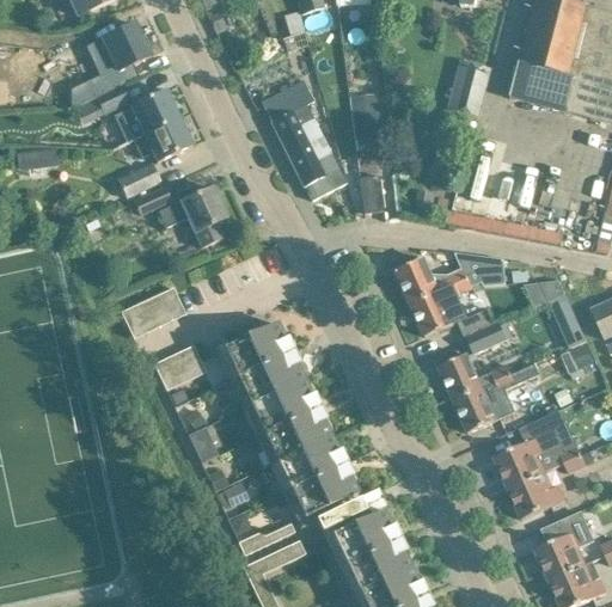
[(69,0),(77,16),(110,0),(69,0)]
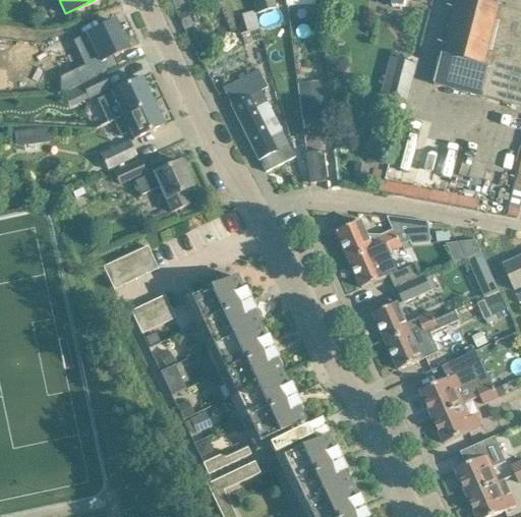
[(252,0),(256,11),(276,5),(274,0),(252,0)]
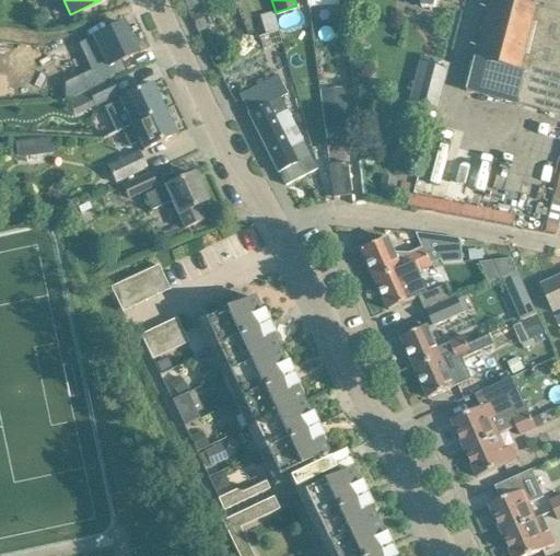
[(552,9),(526,1),(522,0),(490,0),(467,88),(559,112),(559,11),(551,10),(552,9)]
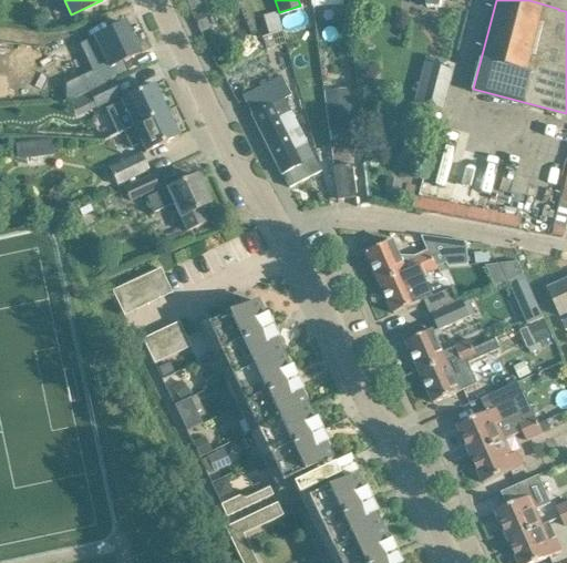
[(268,32),(281,27),(276,9),(263,12),(268,32)]
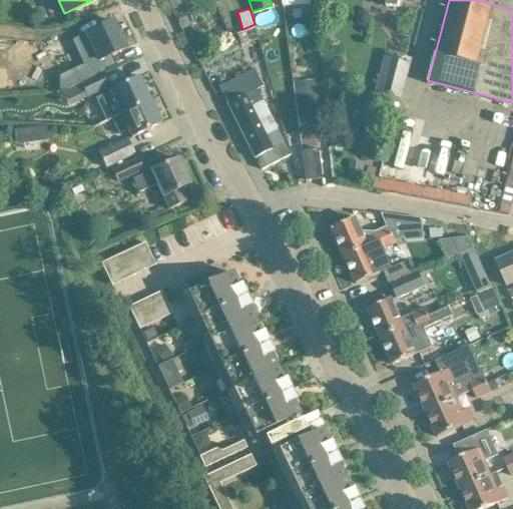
[(98,58),(125,46),(112,19),(94,27),(85,32),(98,58)]
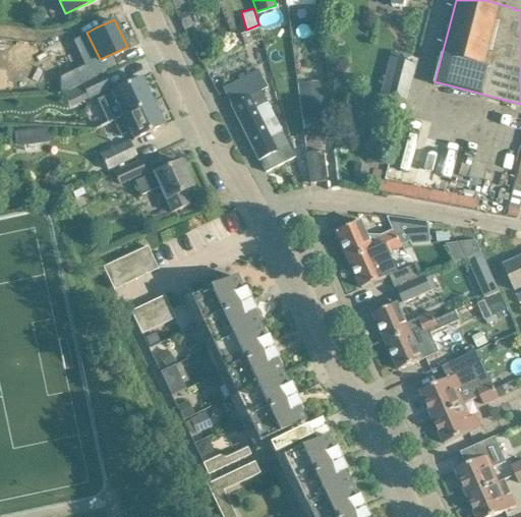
[(403,54),(393,94),(407,97),(417,57),(403,54)]
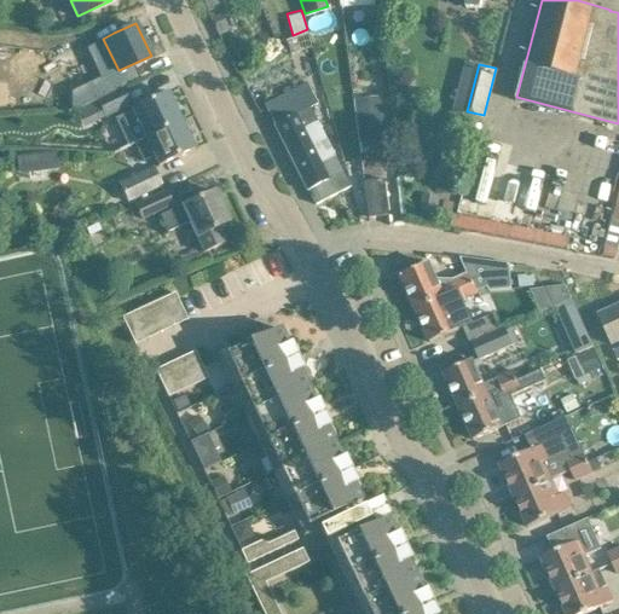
[(316,202),(317,201),(351,184),(318,119),(323,116),(316,100),(317,100),(306,80),(264,102),(275,122),(273,122),(307,187),(308,187),(316,202)]
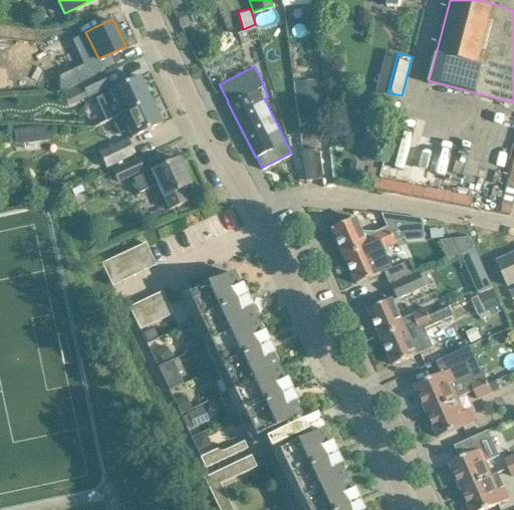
[(87,94),(110,83),(104,70),(81,81),(87,94)]
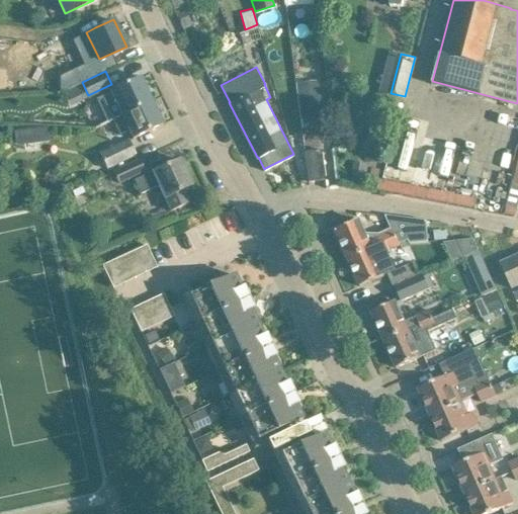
[(106,119),(152,99),(140,75),(95,96),(106,119)]
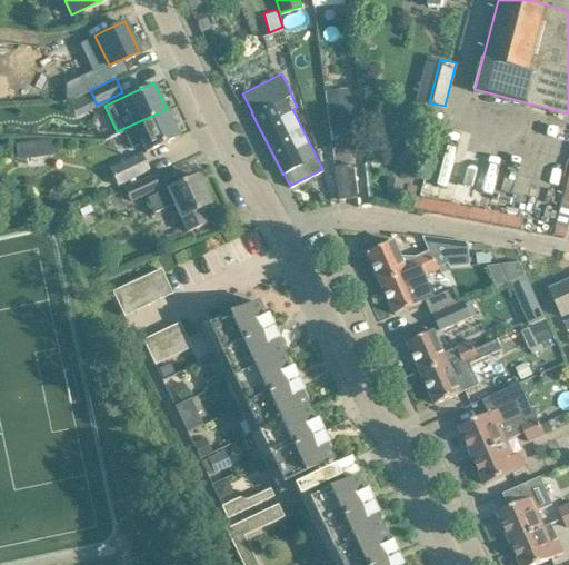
[(329,95),(330,98),(325,98),(327,108),(346,105),(343,92),(329,95)]
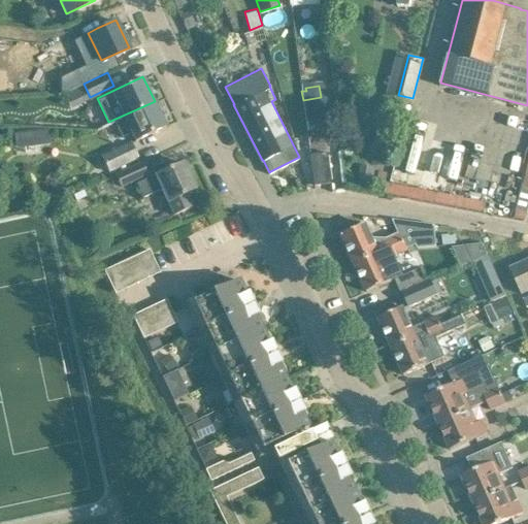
[(155,101),(108,122),(109,122),(114,120),(121,134),(131,130),(136,139),(166,125),(155,101)]
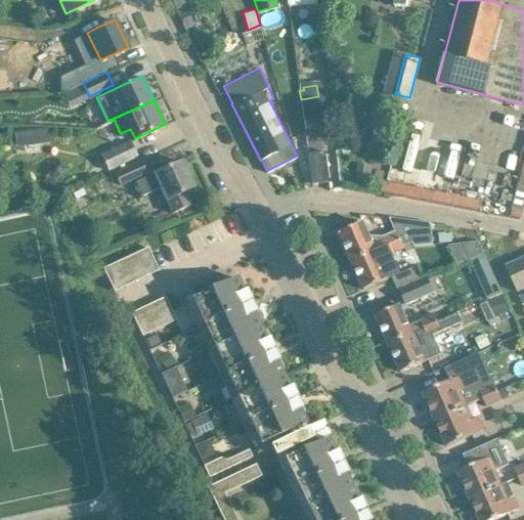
[(12,157),(46,152),(44,136),(10,141),(12,157)]
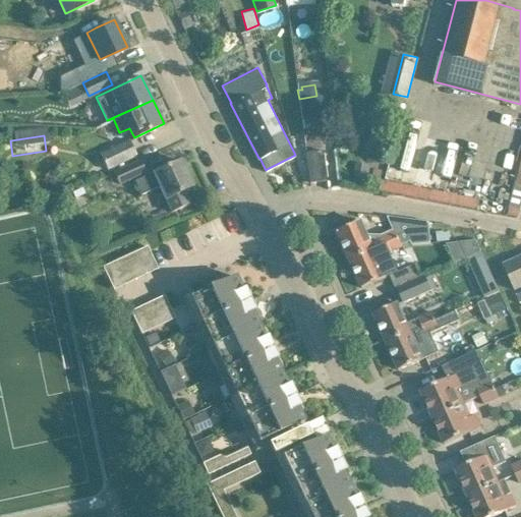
[(106,166),(134,153),(128,139),(100,153),(106,166)]
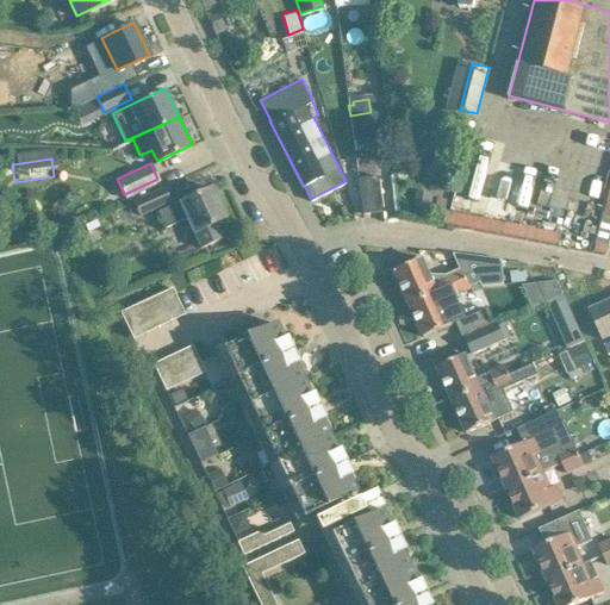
[(362,212),(383,209),(377,174),(358,176),(362,212)]
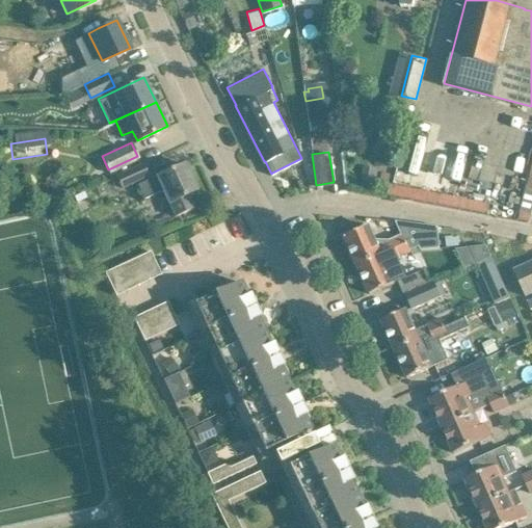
[(150,170),(144,157),(117,168),(124,182),(150,170)]
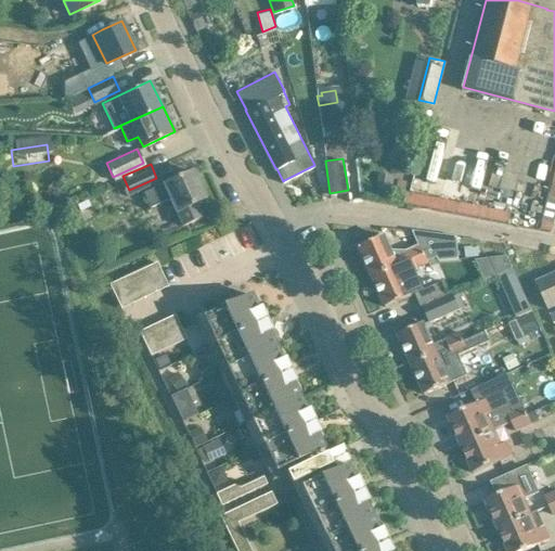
[(152,207),(171,199),(177,212),(182,222),(202,214),(196,203),(206,199),(192,169),(164,181),(164,183),(145,192),(152,207)]
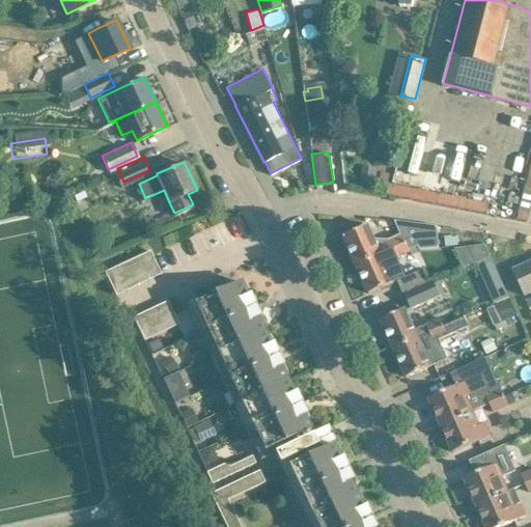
[(82,176),(88,190),(100,184),(93,171),(82,176)]
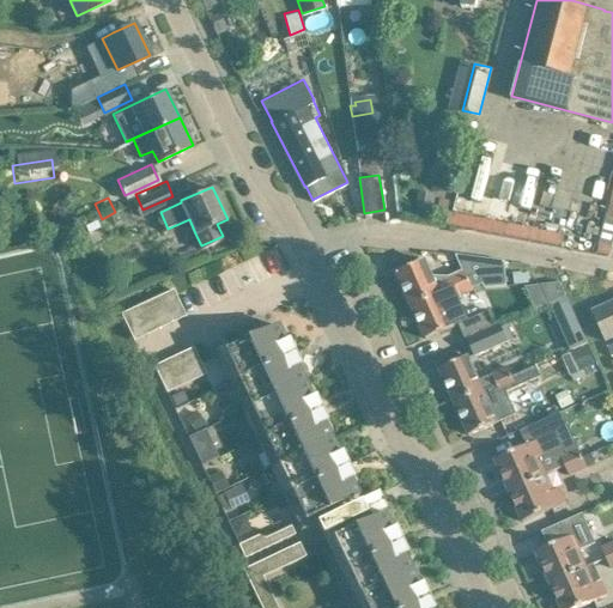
[(469,279),(473,286),(486,280),(474,255),(461,261),(459,254),(444,253),(454,274),(436,283),(425,259),(396,271),(411,303),(468,279),(469,279)]
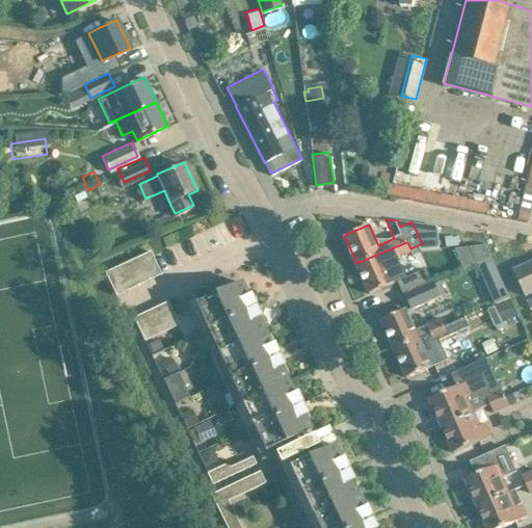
[(481,233),(467,230),(468,244),(485,243),(481,233)]
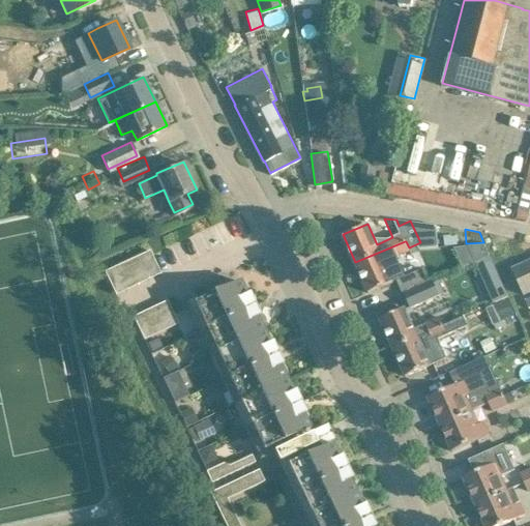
[(355,262),(355,263),(369,291),(404,274),(394,254),(408,249),(406,241),(405,241),(355,262)]
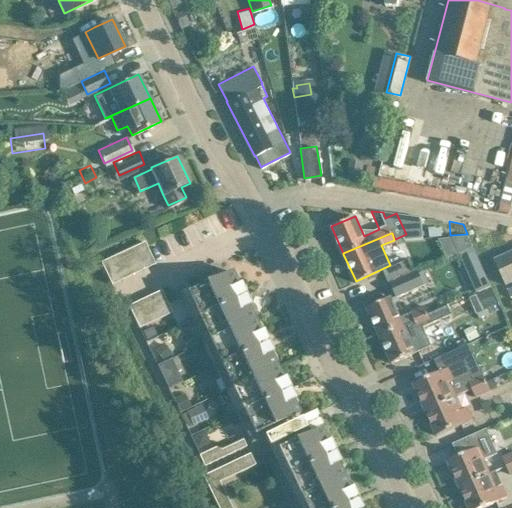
[(155,262),(146,244),(144,240),(133,245),(144,267),(155,262)]
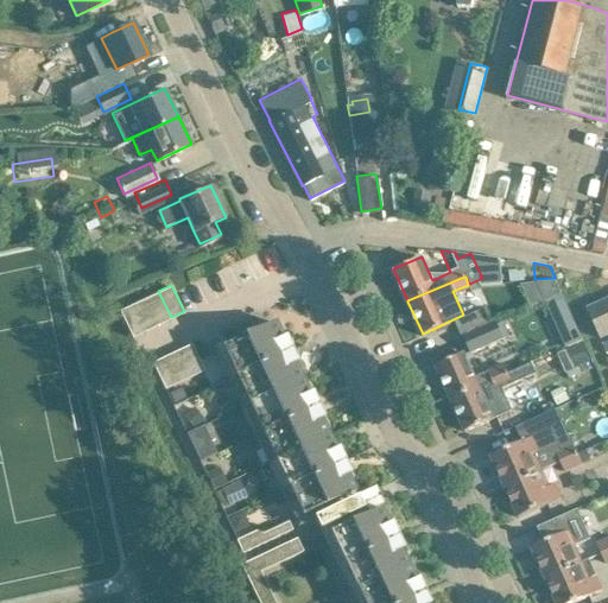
[(158,323),(171,317),(158,291),(145,297),(158,323)]
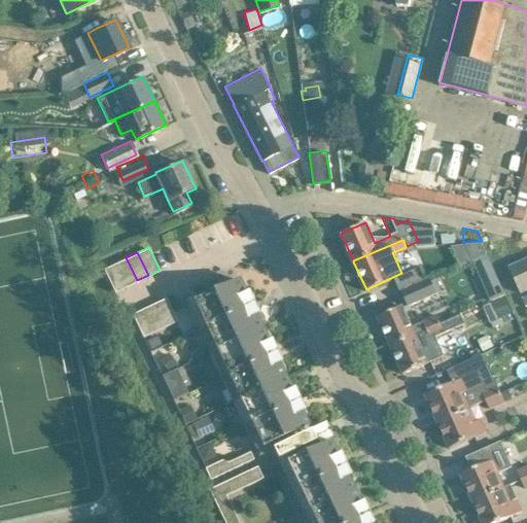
[(488,253),(473,259),(480,273),(494,267),(488,253)]
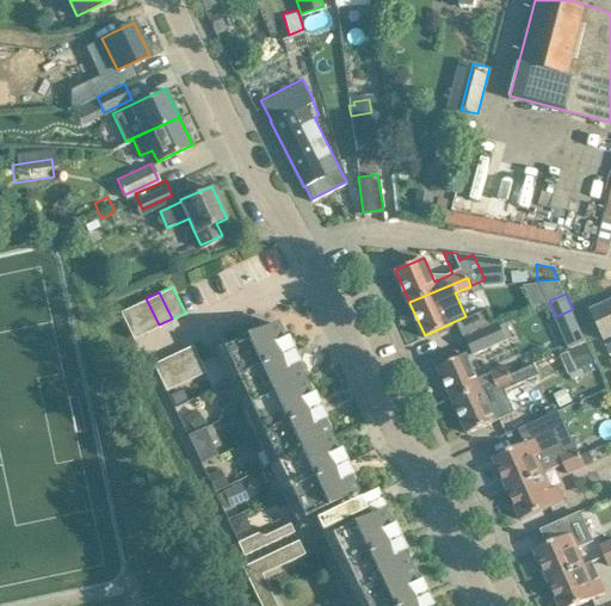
[(146,331),(159,325),(146,298),(134,304),(146,331)]
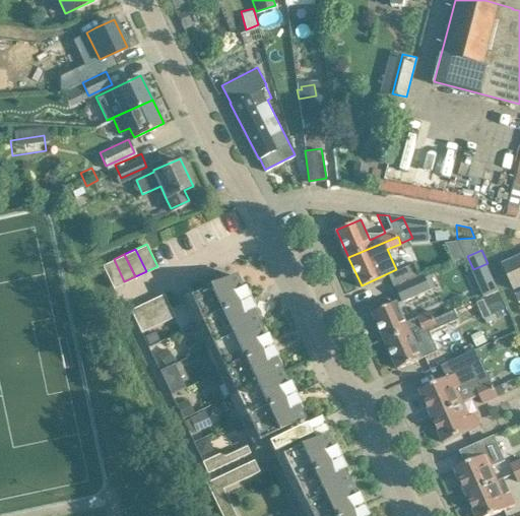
[(519,284),(519,254),(503,263),(513,287),(519,284)]
